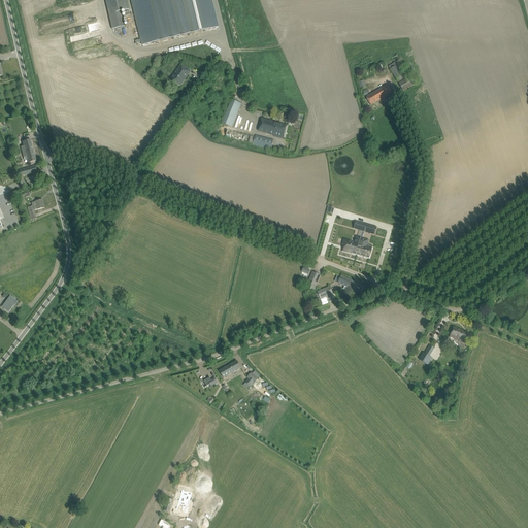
[(105,0),(109,14),(129,10),(127,0),(105,0)]
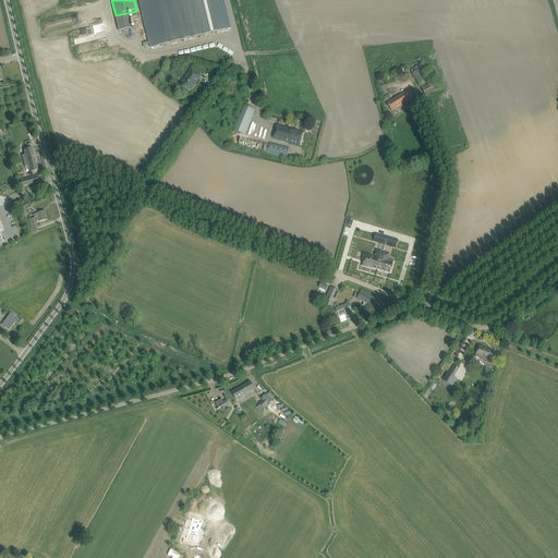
[(137,0),(150,48),(231,28),(225,0),(137,0)]
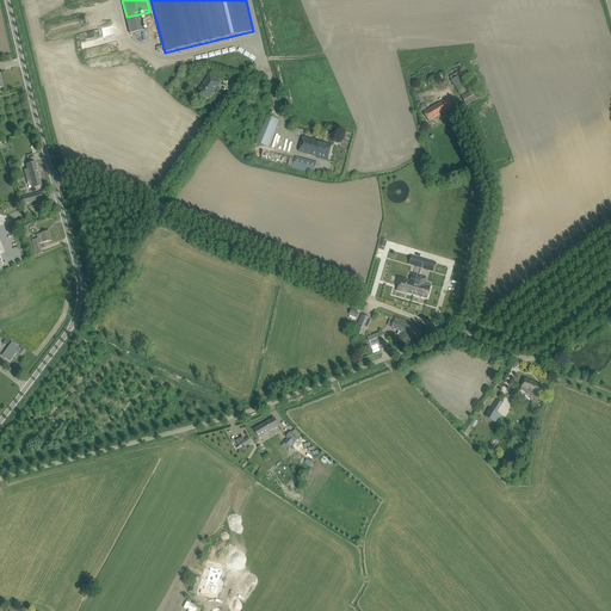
[(466,92),(471,88),(461,71),(456,73),(458,76),(451,80),(461,96),(466,92)]
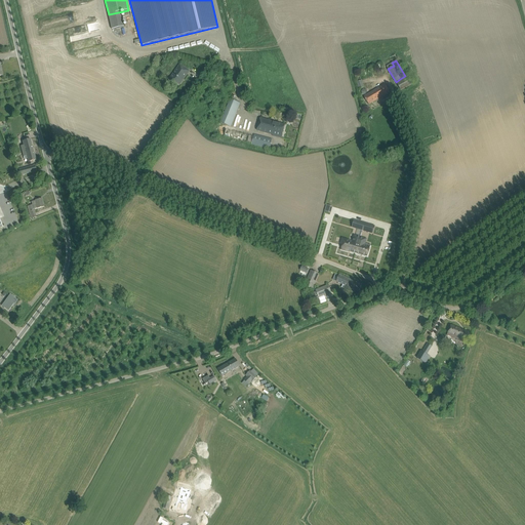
[(189,70),(184,68),(179,64),(175,70),(169,78),(171,80),(175,82),(179,85),(183,81),(190,71),(189,70)]
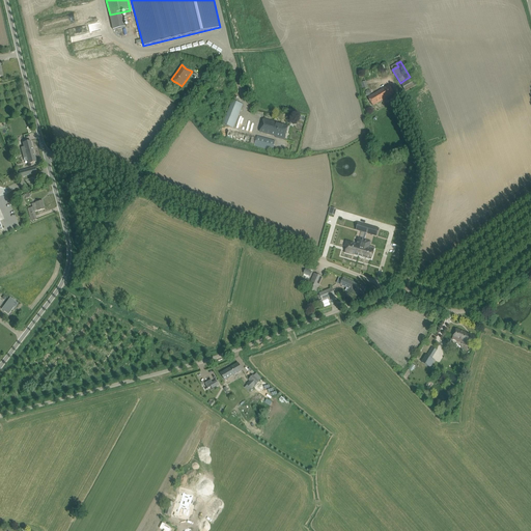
[(401,84),(406,91),(417,84),(413,77),(401,84)]
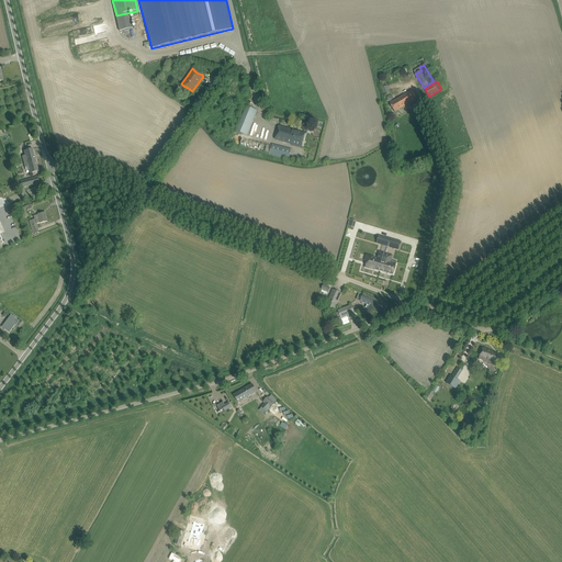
[(394,112),(417,99),(412,90),(390,103),(394,112)]
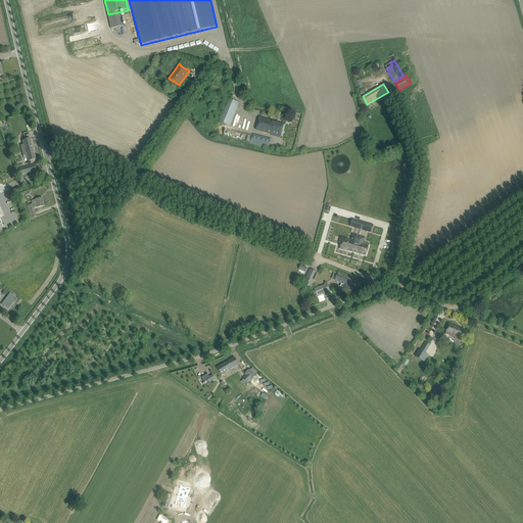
[(220,123),(228,126),(236,106),(238,101),(229,98),(227,103),(220,123)]
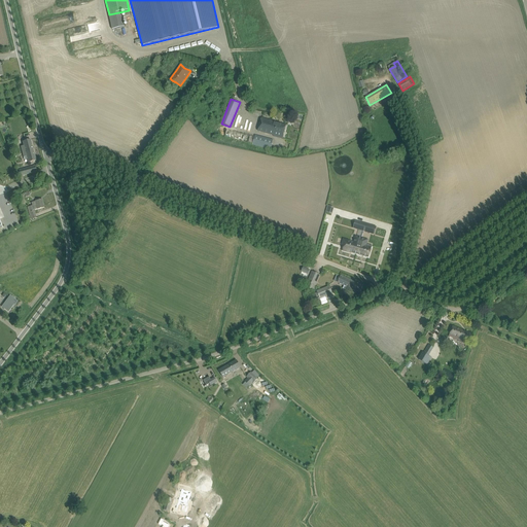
[(286,125),(261,118),(258,131),(274,135),(274,136),(282,138),(286,125)]
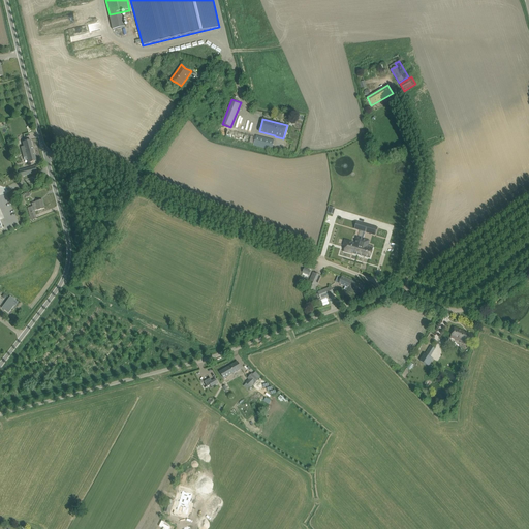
[(274,141),(257,136),(256,135),(254,146),(272,150),(274,141)]
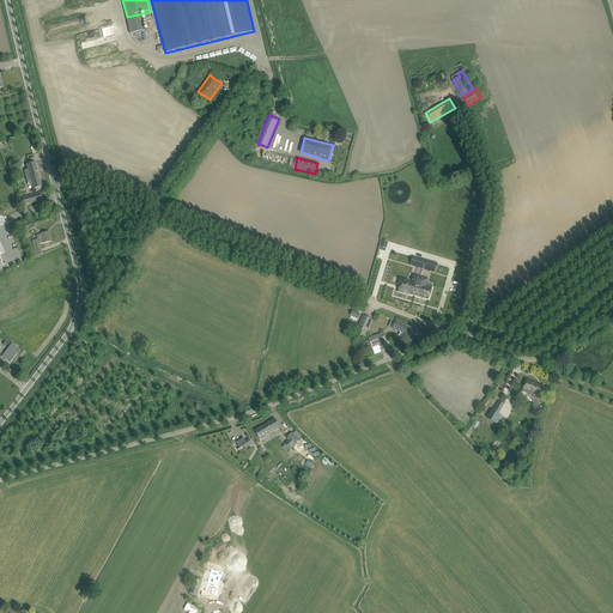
[(28,170),(24,170),(28,183),(31,182),(32,187),(32,189),(36,188),(42,187),(36,163),(30,164),(26,165),(28,170)]
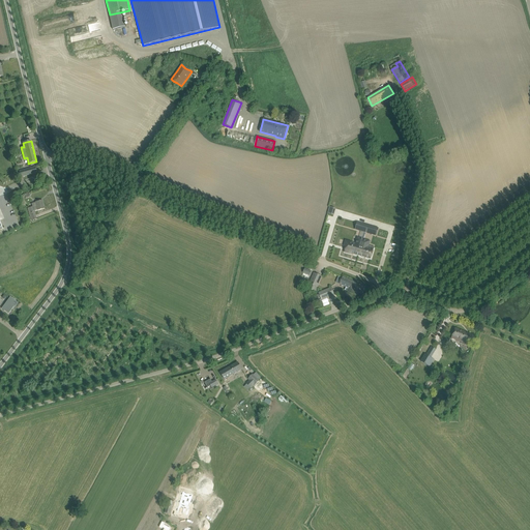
[(21,177),(31,174),(36,173),(35,167),(20,171),(21,177)]
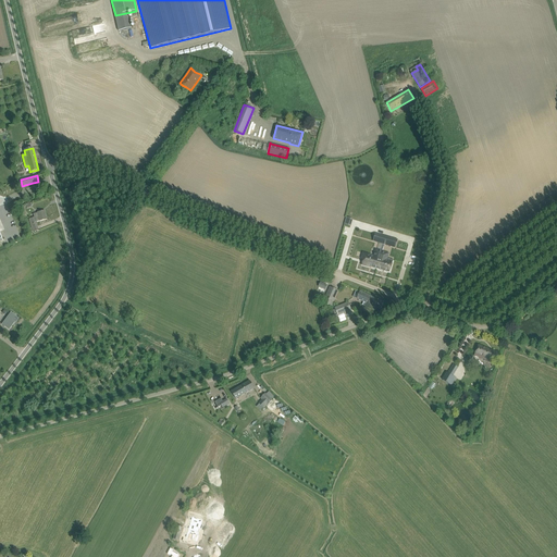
[(45,211),(39,212),(37,212),(37,213),(33,214),(34,218),(29,219),(33,232),(38,231),(36,222),(47,219),(45,211)]
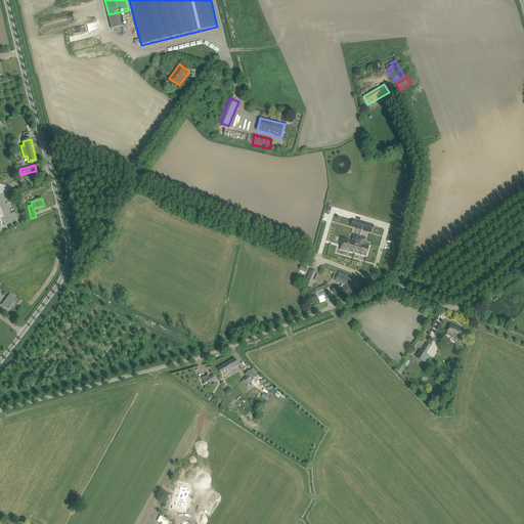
[(361,229),(363,222),(356,220),(354,227),(361,229)]
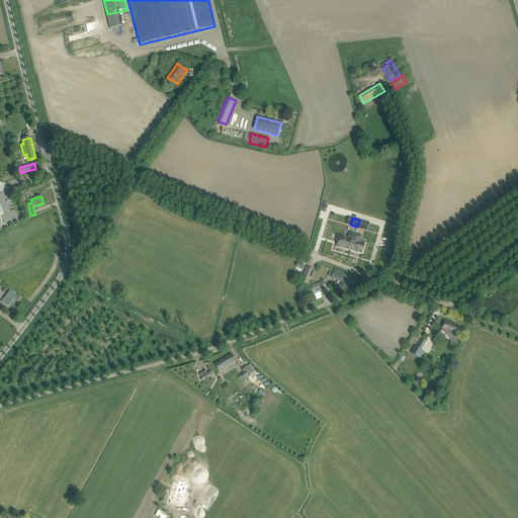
[(364,230),(366,223),(359,220),(357,227),(364,230)]
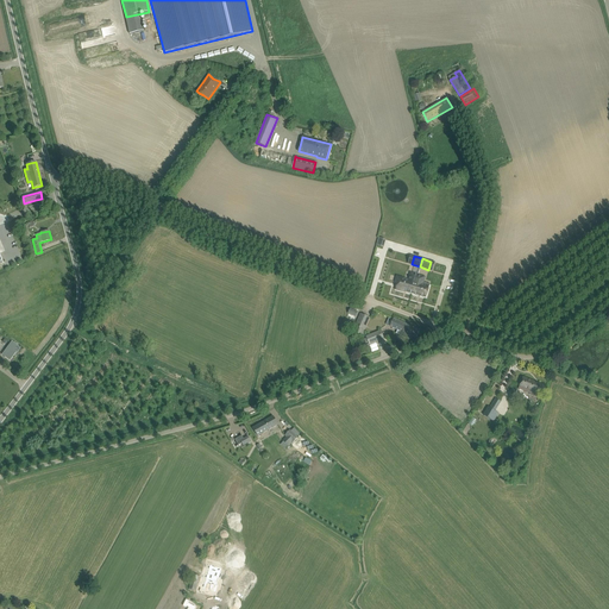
[(405,292),(413,294),(418,275),(413,274),(410,281),(403,280),(403,278),(396,276),(395,283),(397,284),(395,290),(403,293),(405,292)]
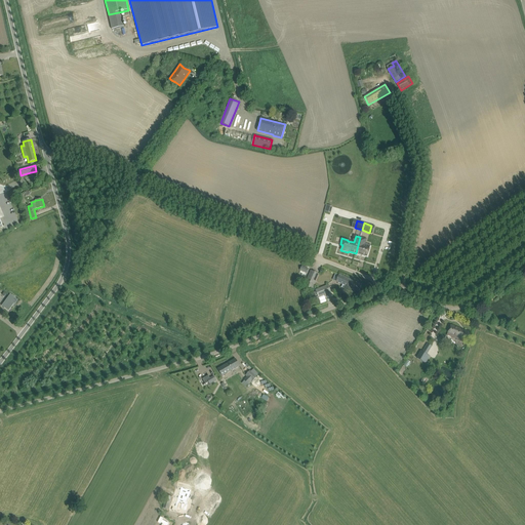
[(360,237),(356,253),(367,256),(370,245),(369,247),(363,245),(365,238),(360,237)]
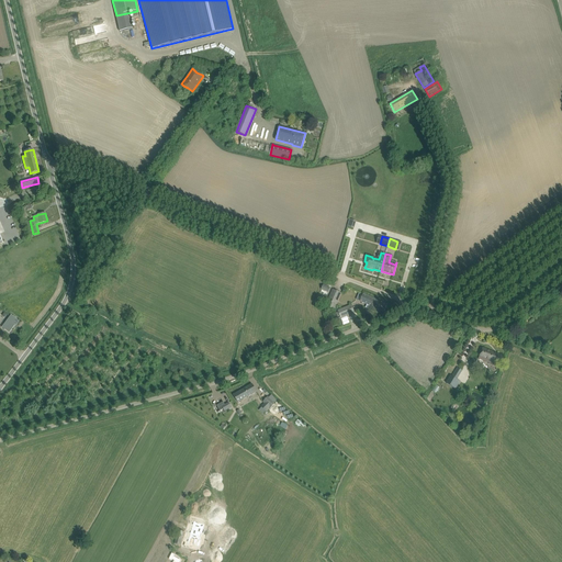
[(326,305),(334,310),(341,293),(333,290),(326,305)]
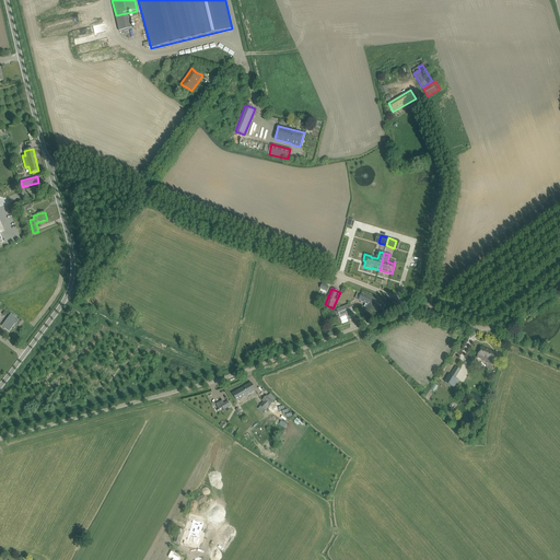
[(361,294),(359,301),(365,303),(364,306),(369,308),(374,311),(375,307),(378,310),(383,311),(386,304),(375,299),(362,293),(361,294)]
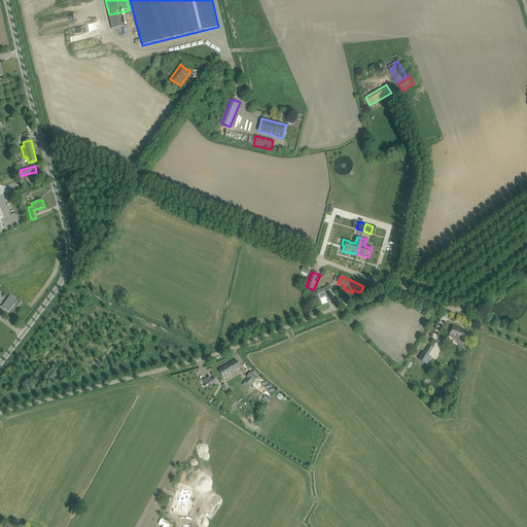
[(319,297),(325,295),(332,292),(329,286),(317,291),(319,297)]
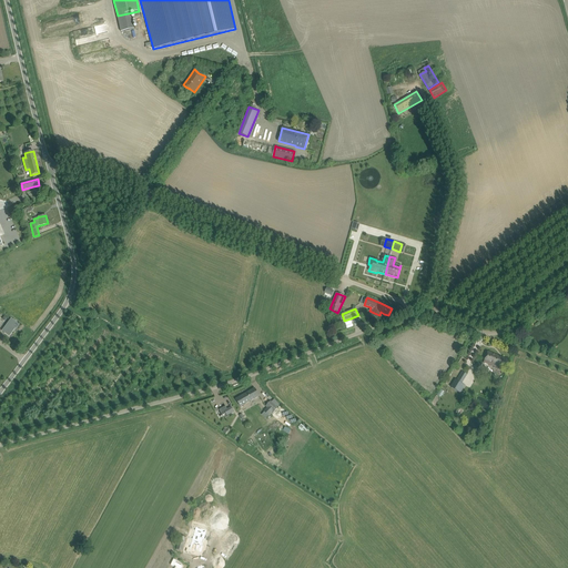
[(11,318),(2,331),(9,336),(16,328),(13,326),(17,323),(11,318)]
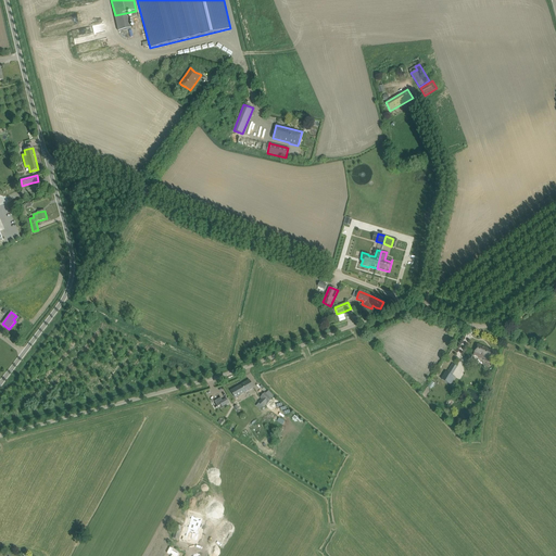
[(478,345),(474,355),(483,359),(491,363),(495,352),(478,345)]
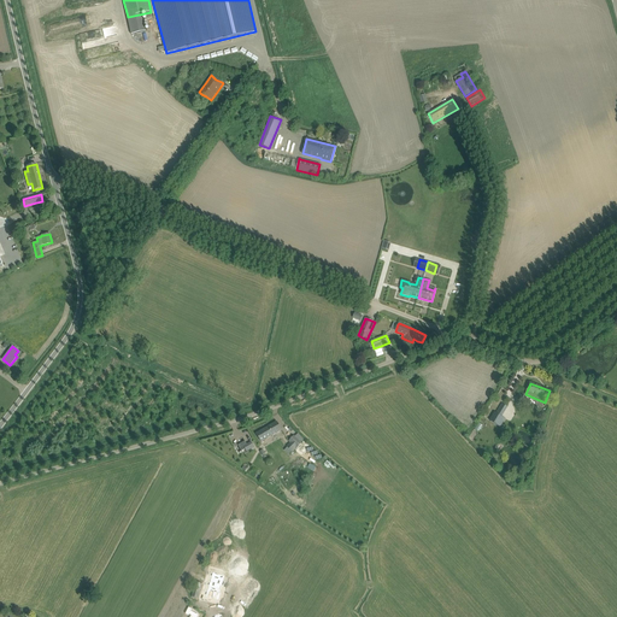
[(495,412),(491,421),(498,425),(503,417),(495,412)]
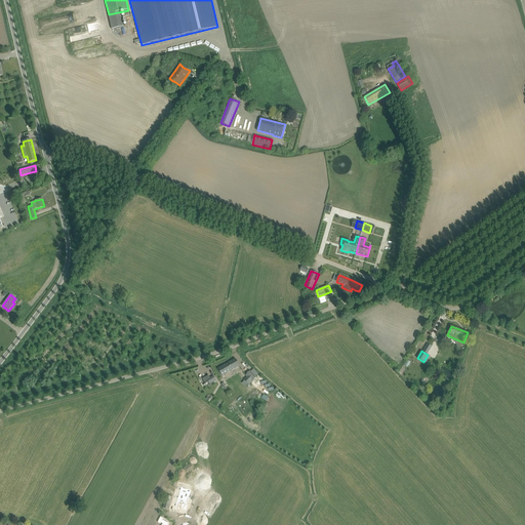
[(217,369),(220,373),(221,376),(240,366),(236,359),(217,369)]
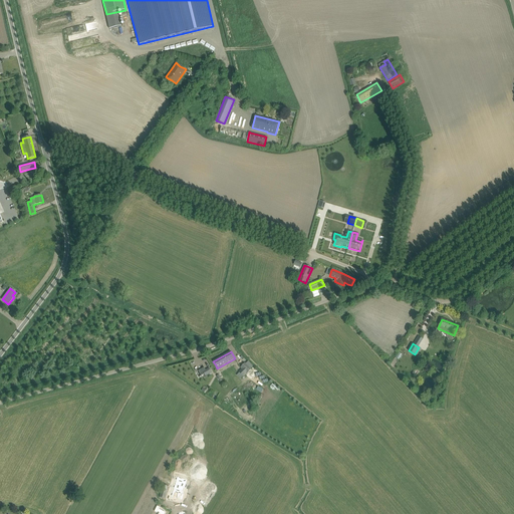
[(424,353),(417,364),(421,367),(428,356),(424,353)]
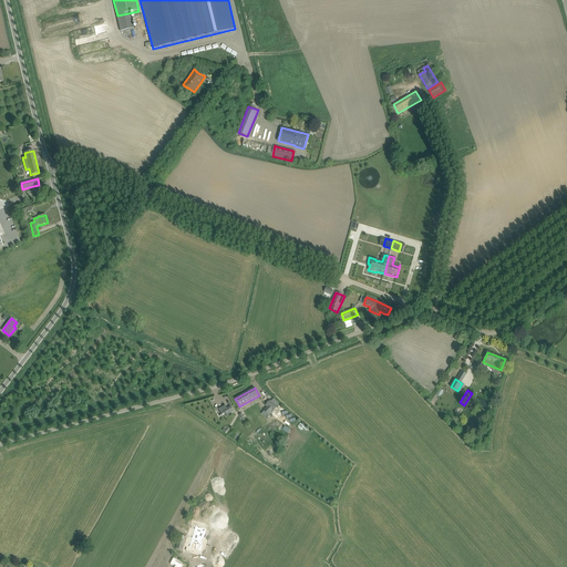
[(234,411),(228,400),(224,402),(226,405),(223,406),(220,403),(215,406),(216,410),(219,409),(223,414),(226,413),(227,414),(234,411)]
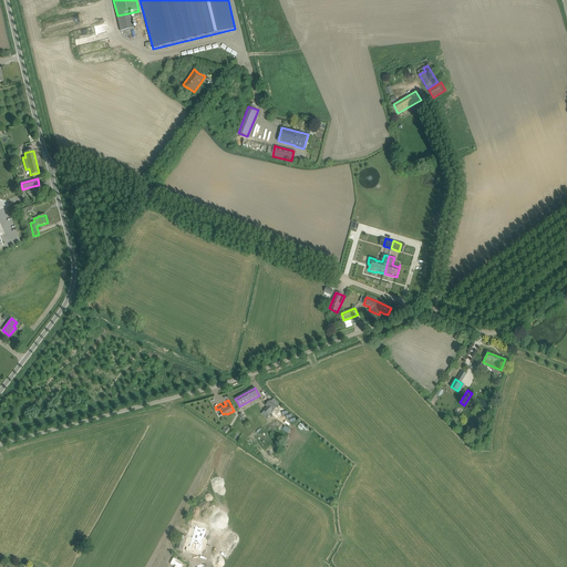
[(272,413),(278,408),(270,401),(265,405),(267,408),(264,411),(268,415),(271,412),(272,413)]
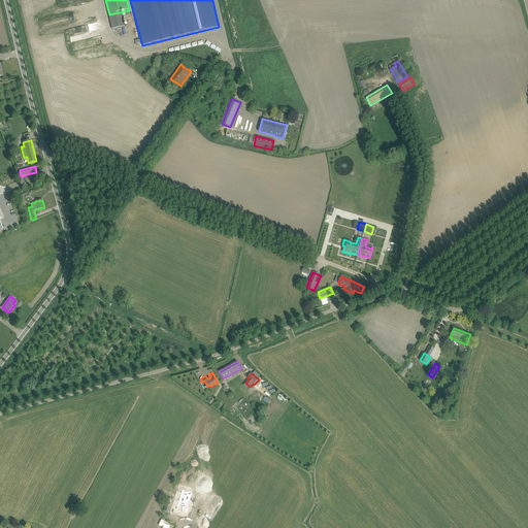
[(182,490),(176,510),(187,514),(189,507),(188,507),(192,493),(182,490)]
